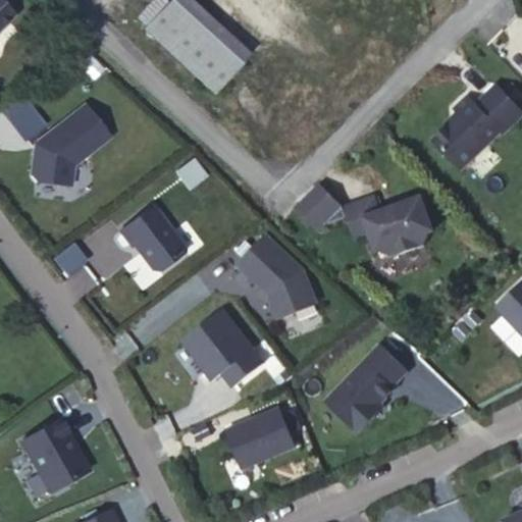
[(209,94),(238,65),(170,0),(143,29),(209,94)]
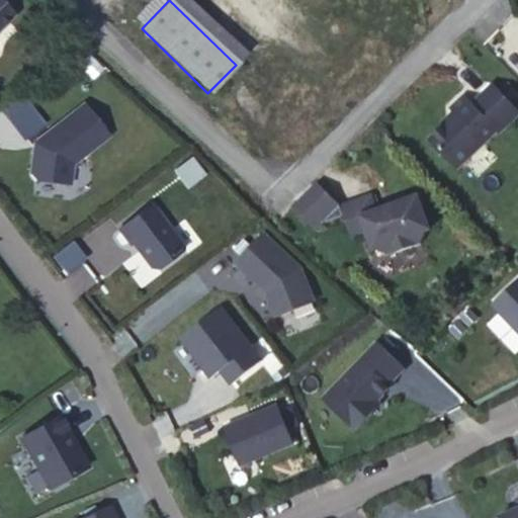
[(236,65),(245,56),(188,0),(169,0),(236,65)]
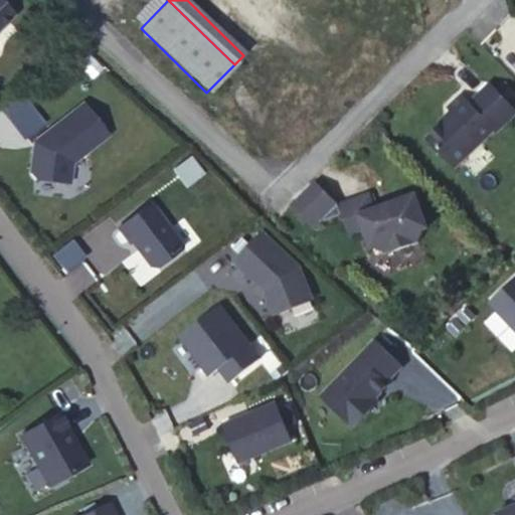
[(0,1),(0,28),(14,15),(0,1)]
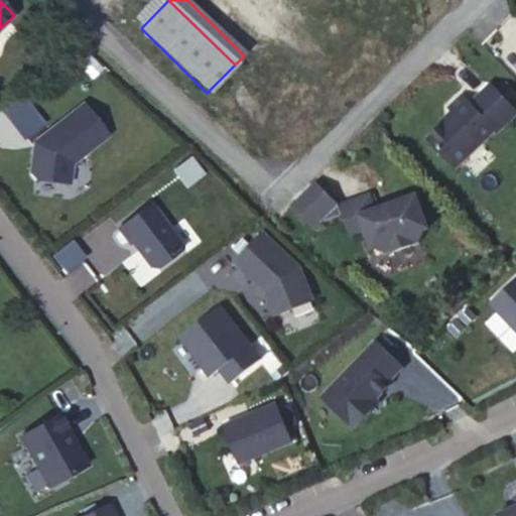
[(454,113),(427,136),(456,167),(495,130),(497,132),(515,113),(515,109),(491,83),(471,103),(463,94),(448,107),(454,113)]
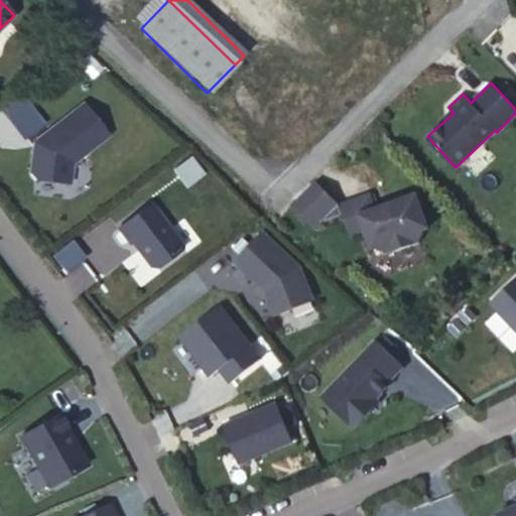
[(110,136),(84,103),(34,141),(31,173),(37,181),(72,184),(74,164),(110,136)]
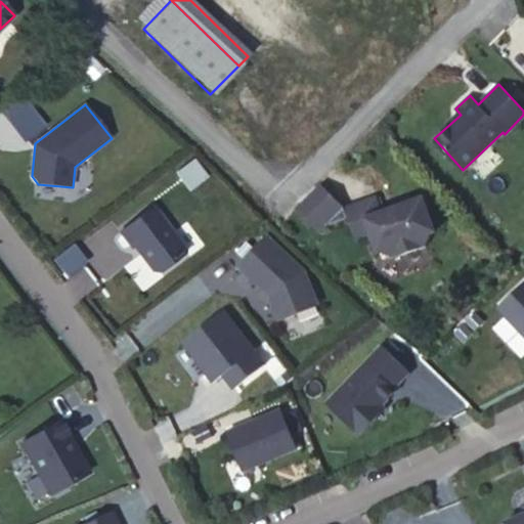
[(319,184),(294,210),(317,233),(323,226),(346,218),(343,211),(342,208),(319,184)]
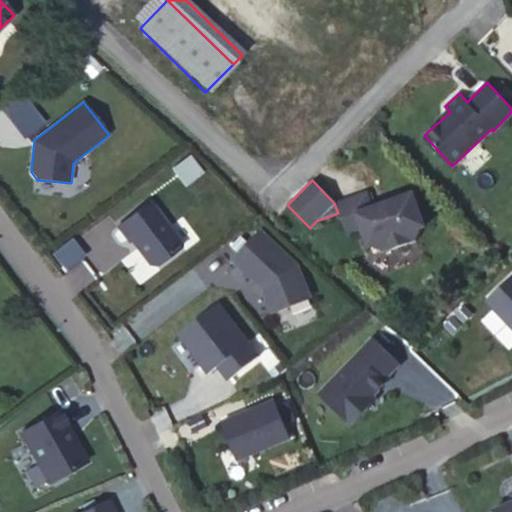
[(366,194),(350,200),(362,229),(369,247),(371,246),(385,252),(415,240),(422,227),(425,225),(412,193),(371,209),(366,194)]
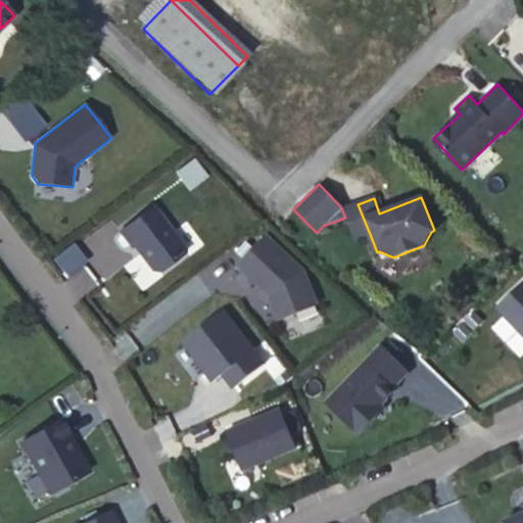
[(370,234),(358,204),(342,210),(345,218),(353,240),(370,234)]
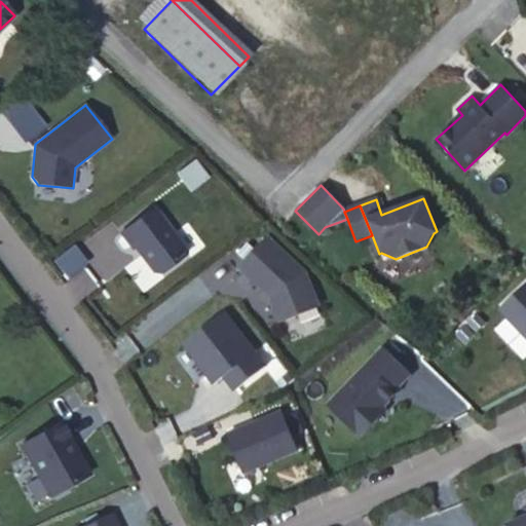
[(161,272),(188,253),(153,208),(121,232),(134,249),(136,247),(154,271),(161,272)]
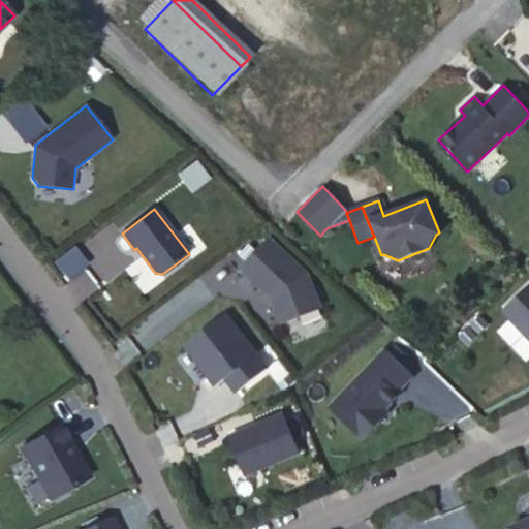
[(270,239),(242,269),(273,298),(283,323),(321,307),(308,275),(270,239)]
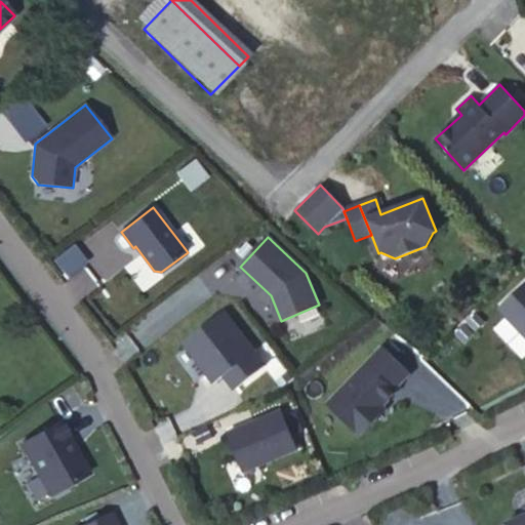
[(524,334),(524,283),(499,308),(524,334)]
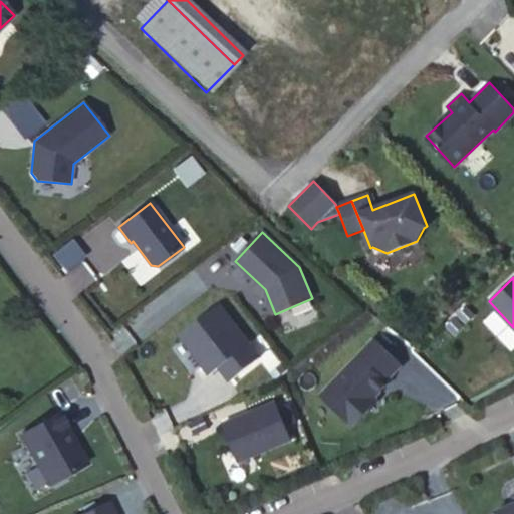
[(260,357),(219,304),(180,334),(210,374),(220,366),(230,380),(260,357)]
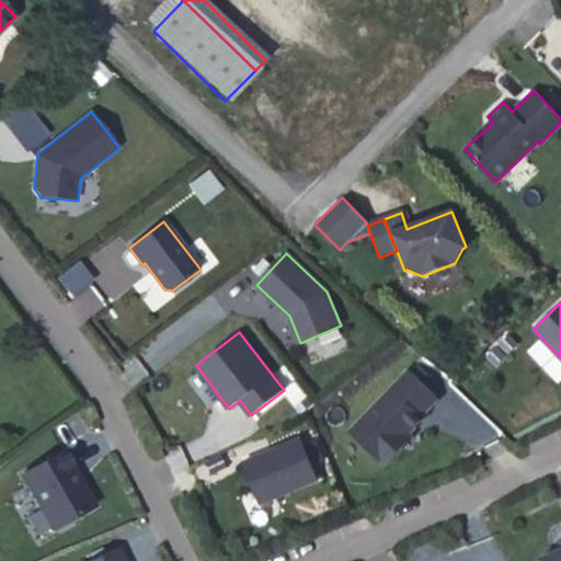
[(413,367),(354,428),(389,464),(408,445),(403,442),(420,424),(445,399),(413,367)]
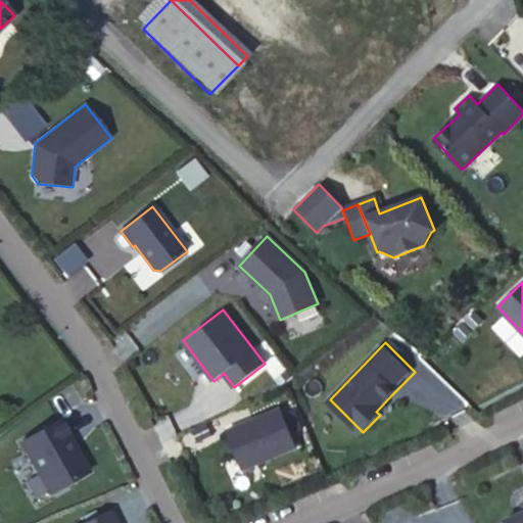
[(296,447),(281,409),(227,431),(242,470),(296,447)]
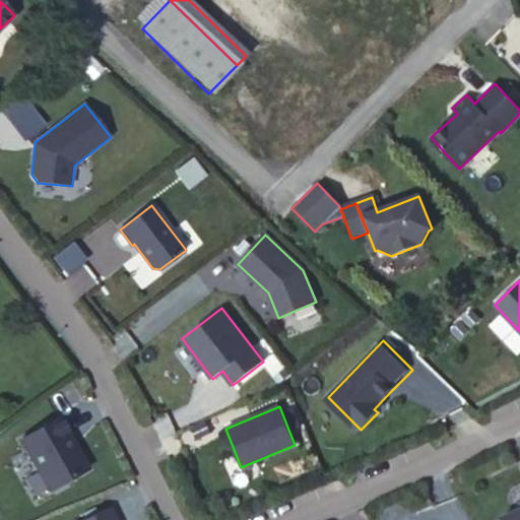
[(21,439),(50,490),(88,468),(61,416),(21,439)]
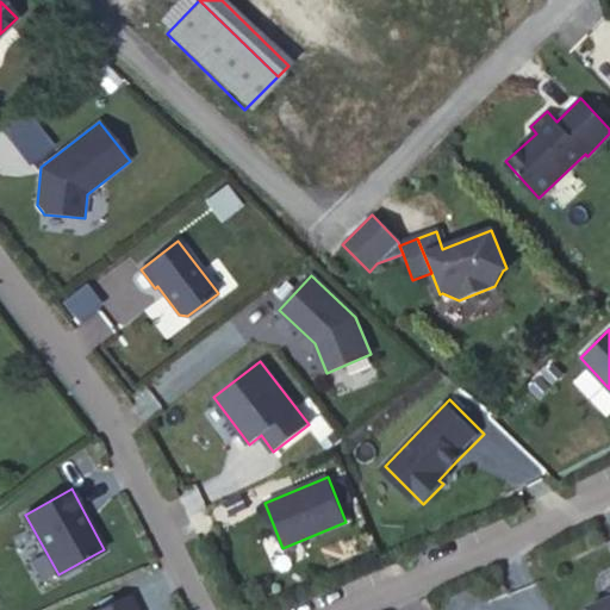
[(609,608),(609,598),(586,609),(605,609),(609,609),(609,608)]
